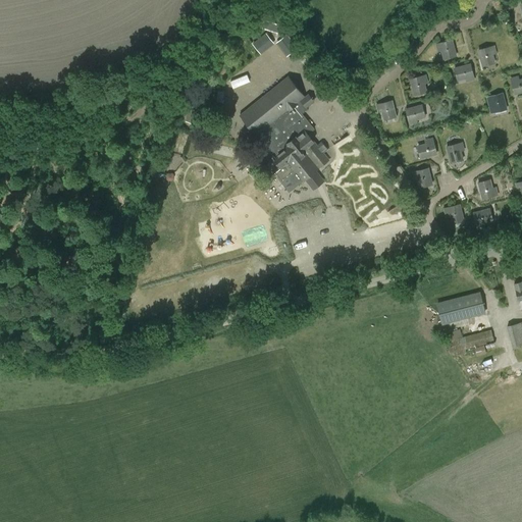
[(261,54),(274,43),(266,33),(253,43),(261,54)]
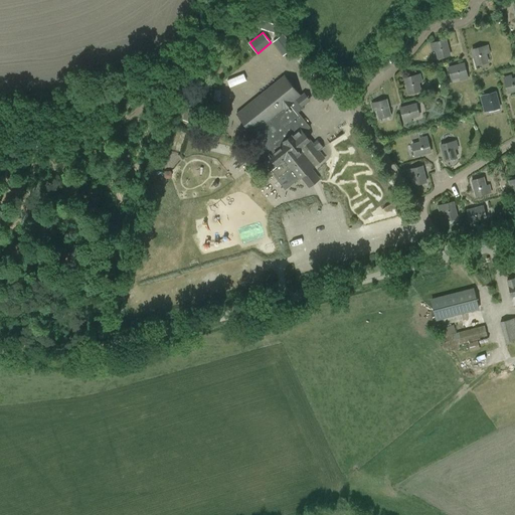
[(284,34),(273,42),(283,55),(294,47),(284,34)]
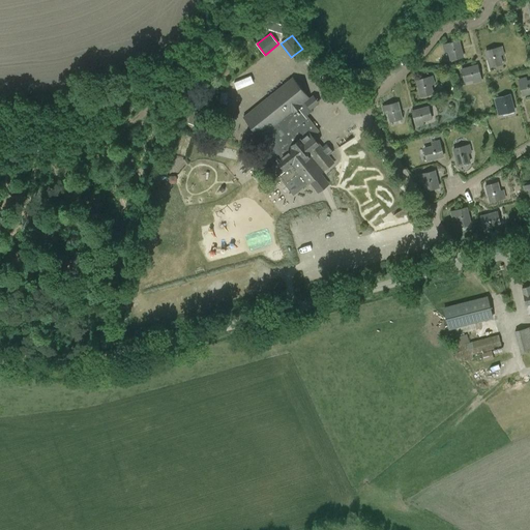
[(450,61),(464,58),(460,39),(442,45),(444,53),(447,52),(450,61)]
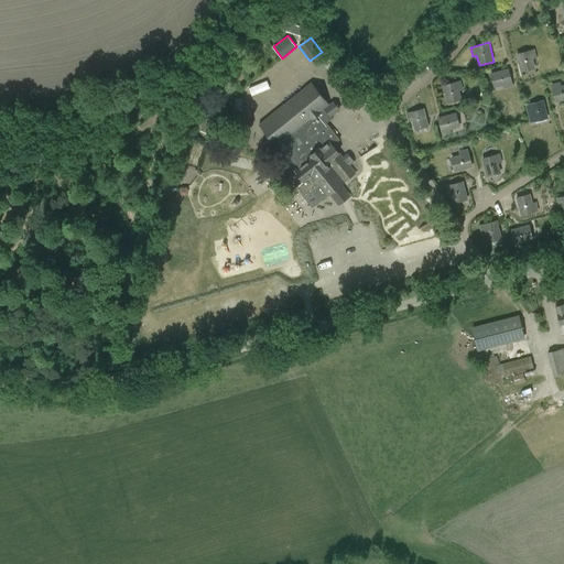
[(533,60),(537,58),(534,49),(516,54),(521,73),(535,68),(533,60)]
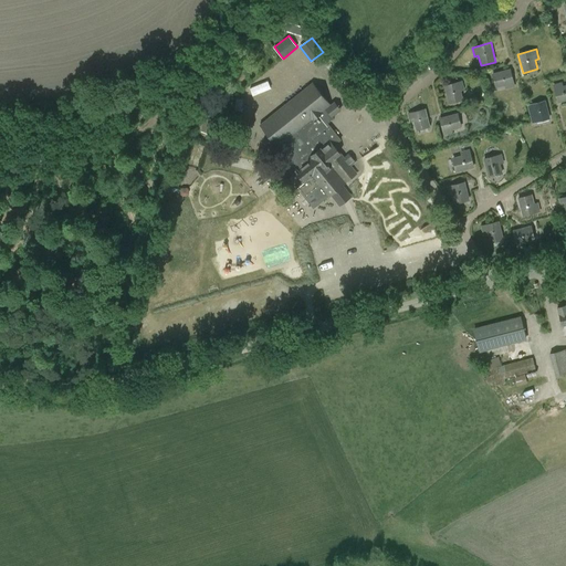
[(505,90),(515,86),(511,69),(491,73),(495,88),(504,86),(505,90)]
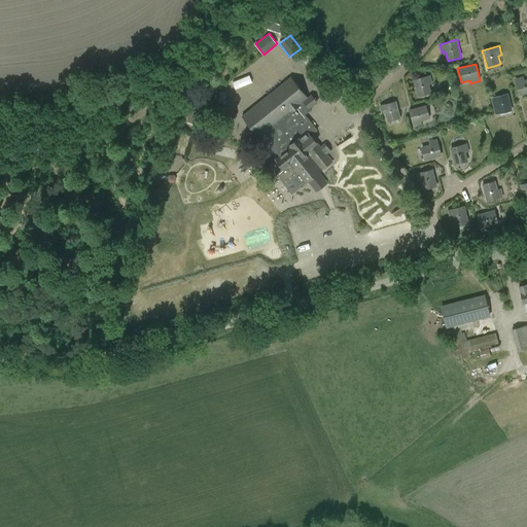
[(260,71),(271,89),(280,82),(270,65),(260,71)]
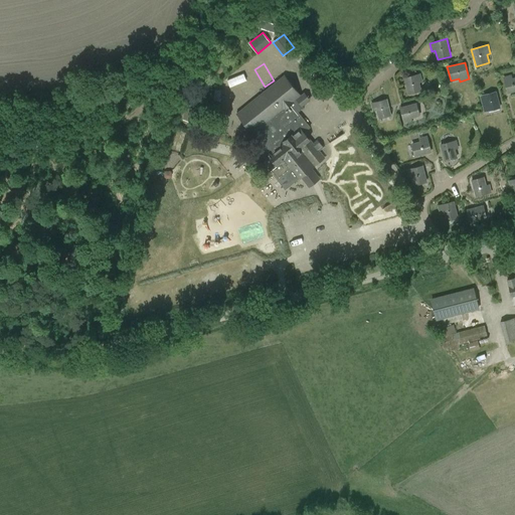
[(507,95),(514,92),(514,72),(503,76),(507,95)]
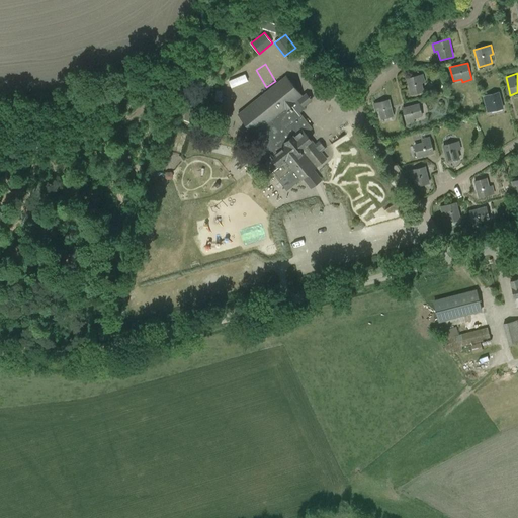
[(422,83),(425,83),(423,74),(406,78),(411,95),(424,92),(422,83)]
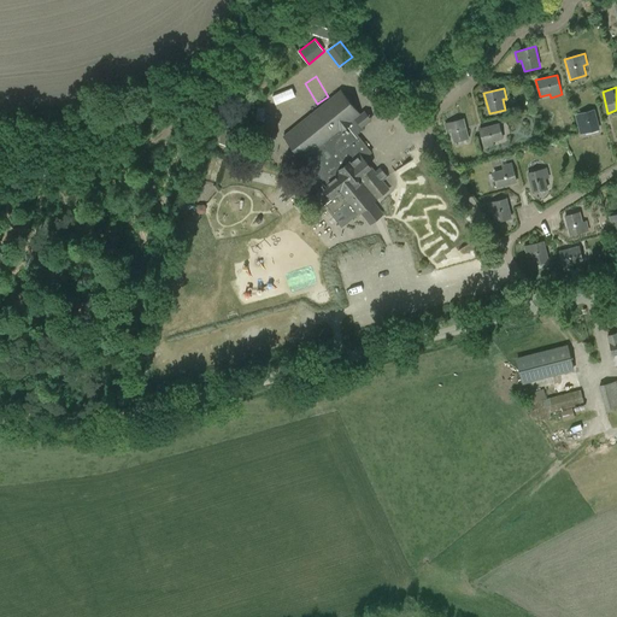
[(295,164),(318,192),(316,193),(324,204),(333,215),(341,225),(354,216),(356,216),(377,199),(377,198),(388,189),(377,177),(383,174),(380,169),(374,172),(363,159),(371,153),(359,139),(357,135),(363,129),(354,118),(359,115),(341,90),(283,135),(301,159),(295,164)]
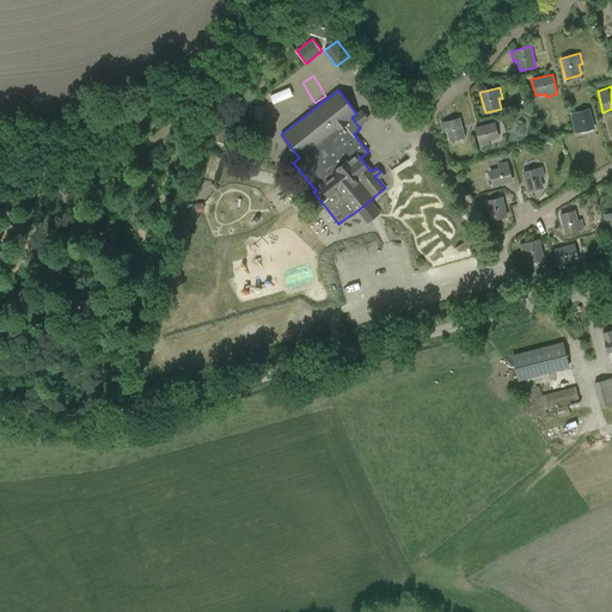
[(579,133),(595,129),(591,108),(570,114),(573,123),(576,122),(579,133)]
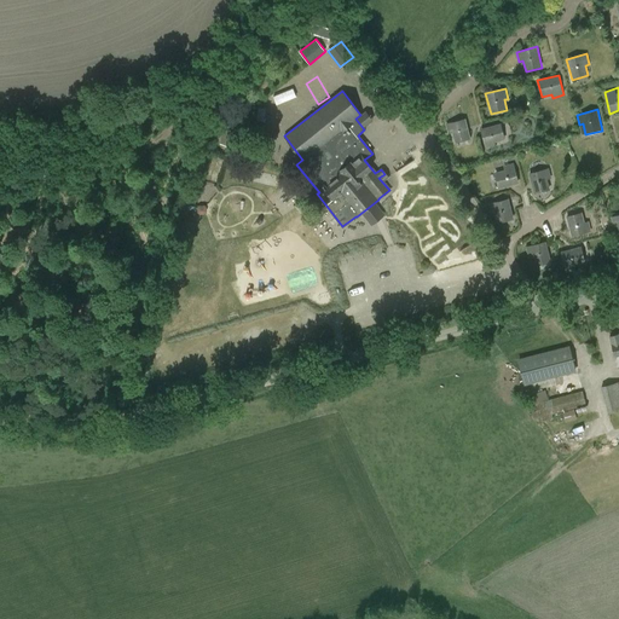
[(455,143),(470,139),(466,119),(445,123),(447,134),(452,133),(455,143)]
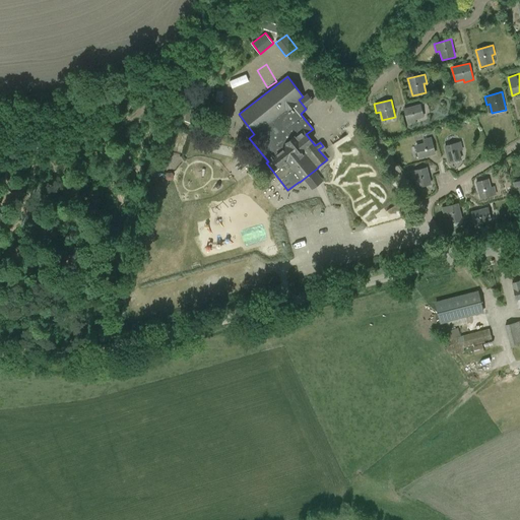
[(415,120),(425,118),(420,104),(403,109),(407,125),(416,123),(415,120)]
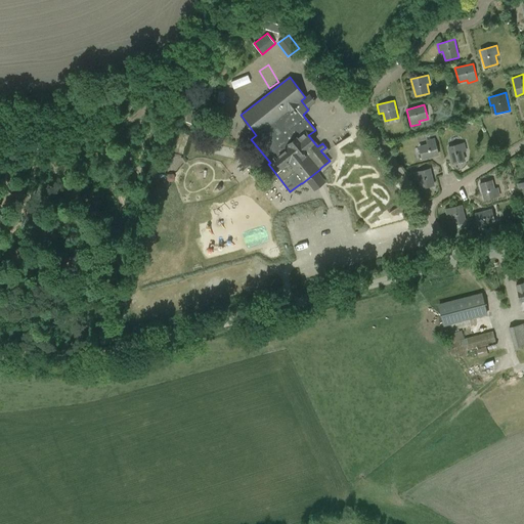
[(422,161),(439,156),(435,138),(426,140),(427,144),(419,146),(422,161)]
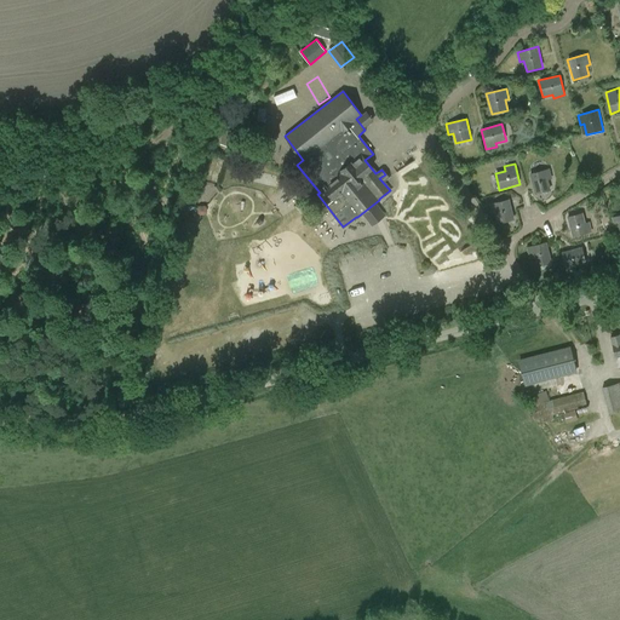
[(549,179),(552,179),(550,168),(529,173),(535,194),(551,190),(549,179)]
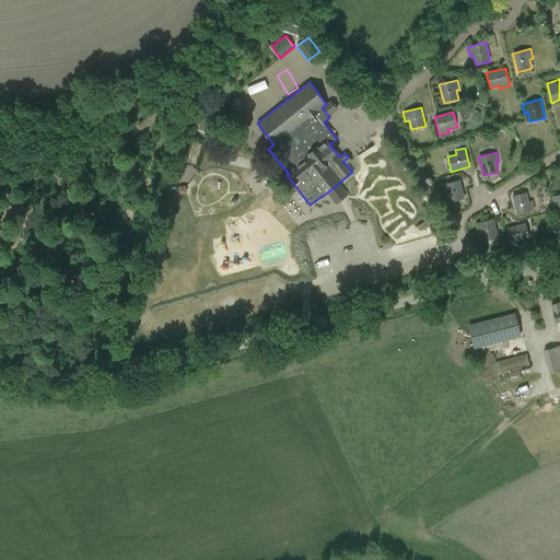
[(450,202),(465,198),(461,179),(442,184),(443,194),(447,193),(450,202)]
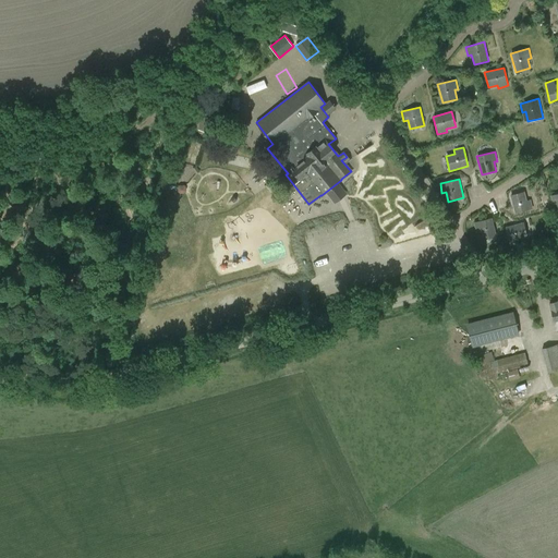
[(514,214),(533,209),(531,199),(528,201),(524,191),(510,195),(514,214)]
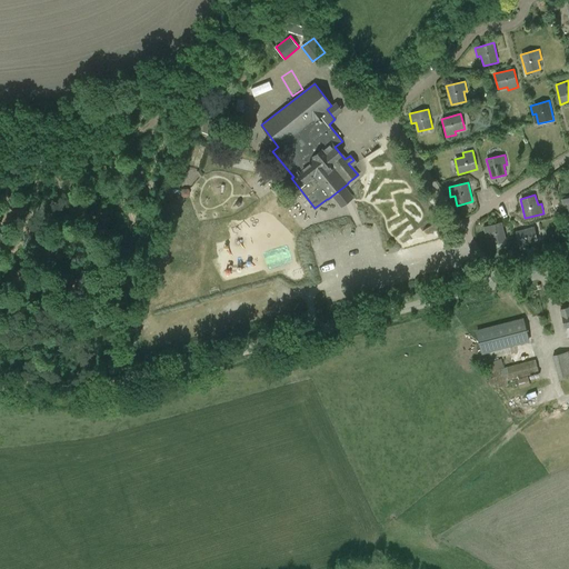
[(506,240),(501,222),(485,227),(489,245),(506,240)]
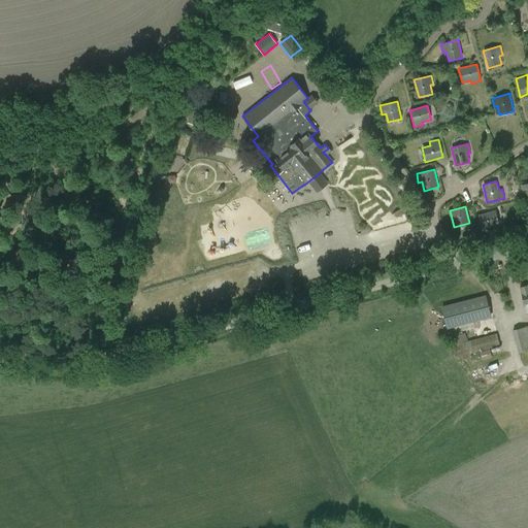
[(491,227),(499,224),(496,210),(477,215),(483,232),(492,230),(491,227)]
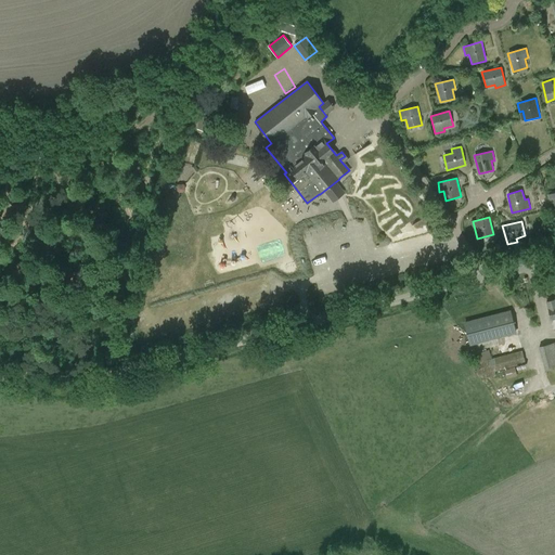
[(164,267),(169,253),(156,248),(151,262),(164,267)]
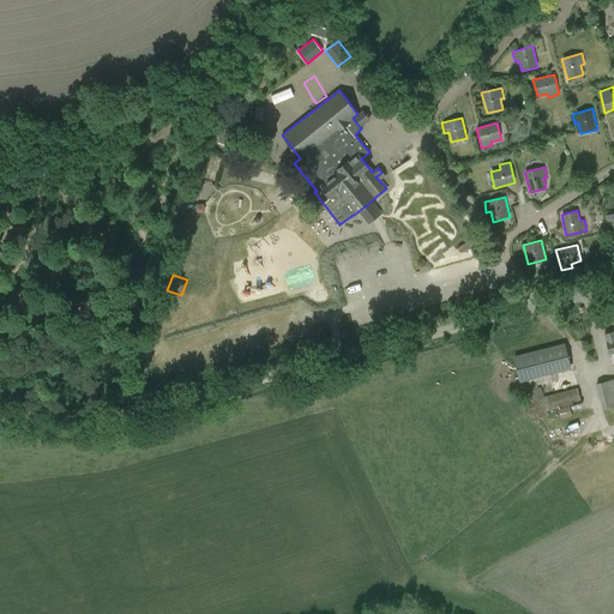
[(515,357),(521,380),(571,367),(565,344),(515,357)]
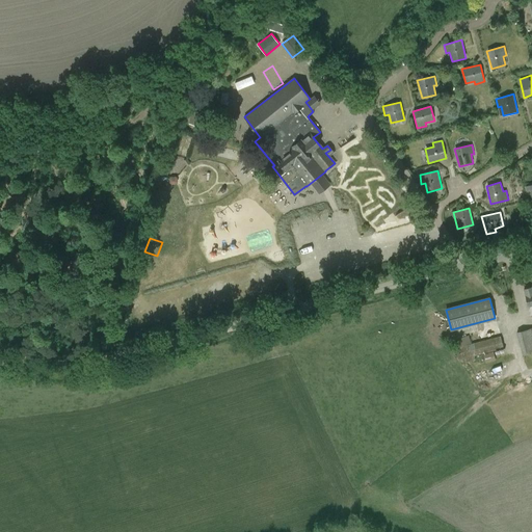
[(522,353),(531,350),(531,328),(517,334),(522,353)]
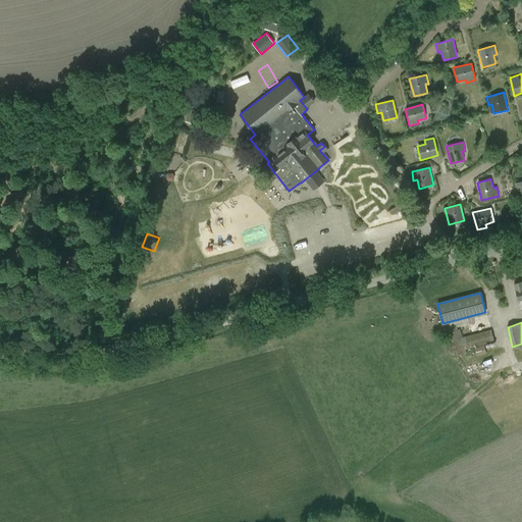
[(445,332),(447,341),(462,337),(460,328),(445,332)]
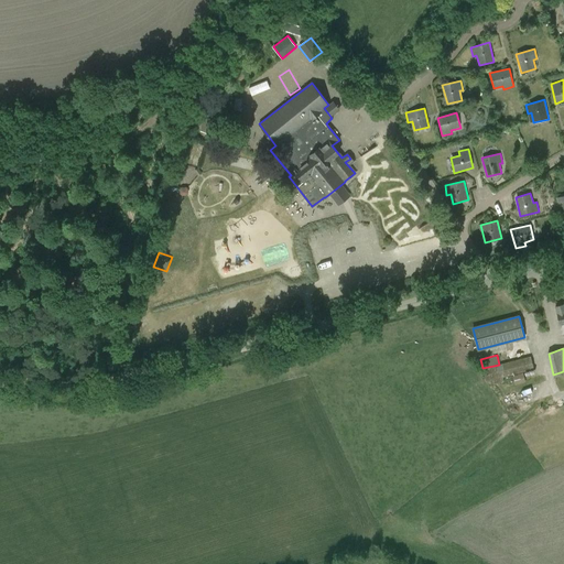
[(483,368),(486,382),(534,369),(531,356),(499,365),(483,368)]
